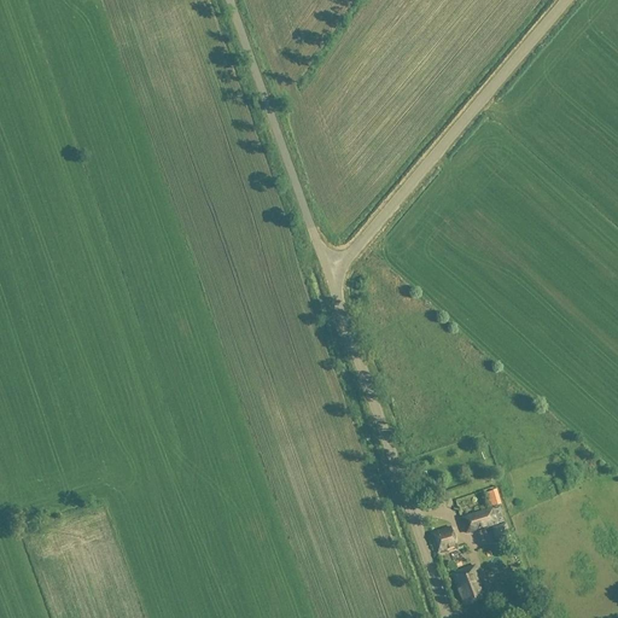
[(500,505),(496,491),(487,494),(490,507),(500,505)]
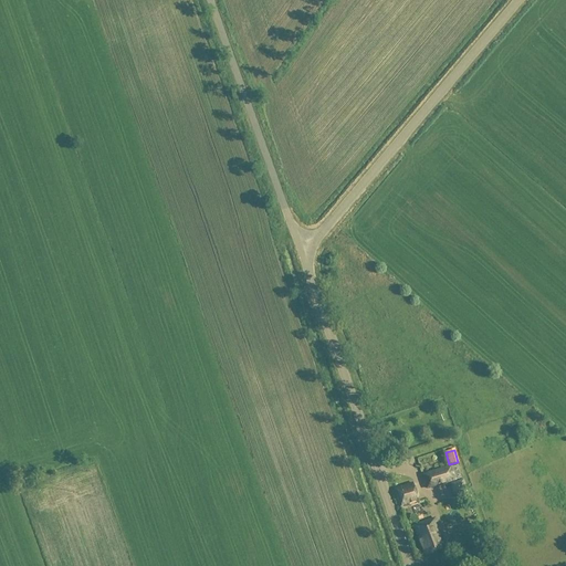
[(451,467),(421,475),(426,490),(460,479),(457,467),(452,469),(451,467)]
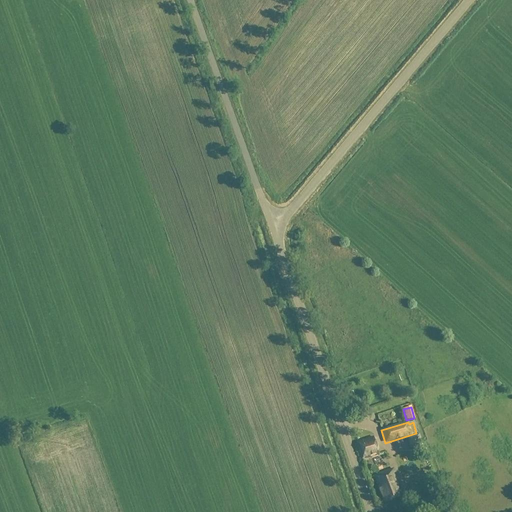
[(358,439),(370,436),(369,431),(357,435),(358,439)]
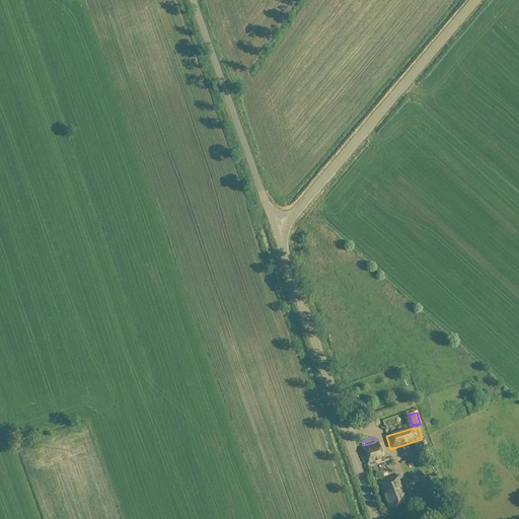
[(379,444),(361,449),(367,466),(384,460),(379,444)]
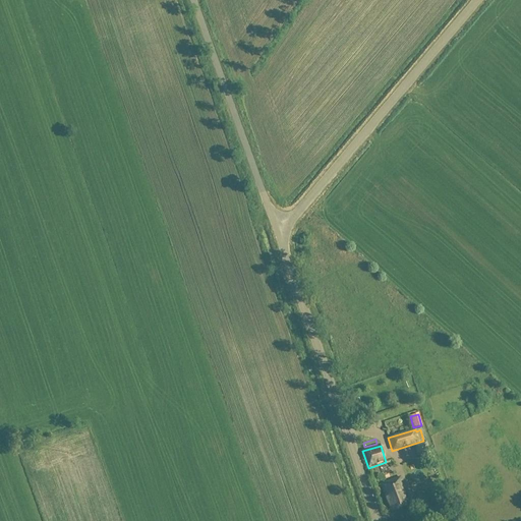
[(415,446),(397,451),(400,463),(419,457),(415,446)]
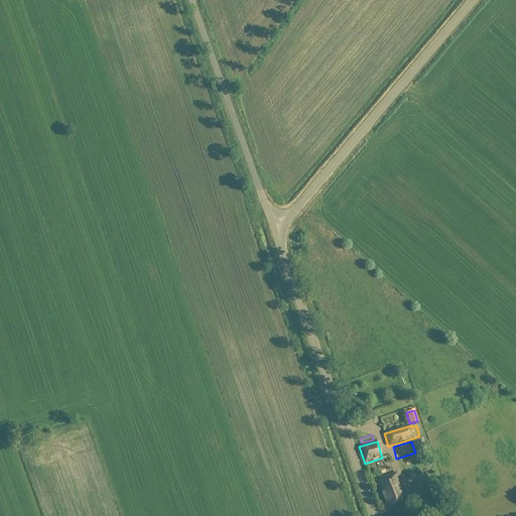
[(397,473),(377,481),(387,508),(410,499),(406,487),(402,489),(397,473)]
